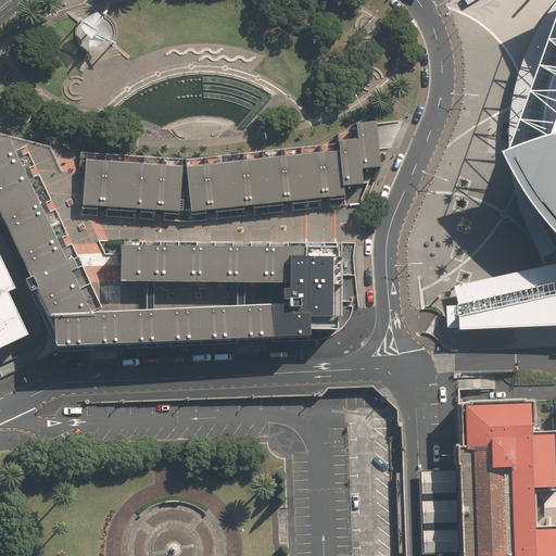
[(555,0),(555,3),(543,19),(531,38),(519,64),(514,85),(510,106),(508,123),(508,134),(502,152),(494,155),(501,168),(509,186),(521,202),(536,223),(554,242),(555,243),(555,0)]
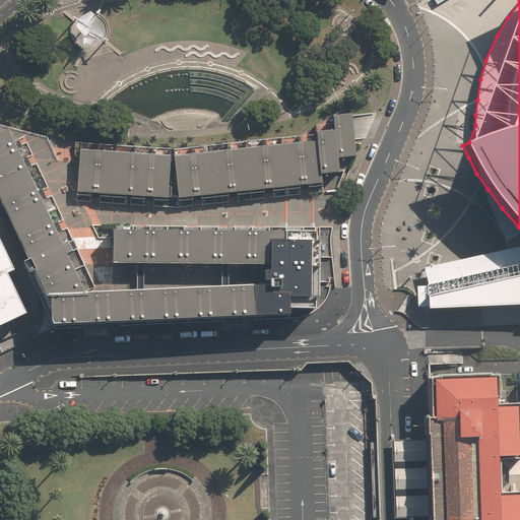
[(180,206),(336,191),(344,171),(339,171),(338,159),(355,156),(353,139),(352,127),(351,116),(332,116),(333,131),(317,133),(317,141),(171,157),(81,150),(77,200),(167,206),(180,206)]
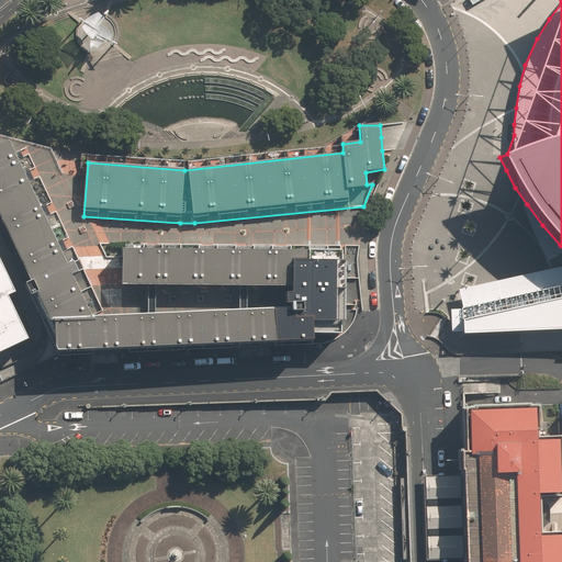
[(339,261),(339,253),(146,249),(122,249),(122,257),(122,284),(148,285),(156,285),(240,287),(247,287),(291,287),(291,310),(246,310),(240,310),(155,314),(148,314),(92,317),(9,144),(0,147),(0,215),(32,282),(26,283),(31,295),(37,293),(51,321),(55,322),(56,347),(58,350),(255,340),(313,339),(313,334),(340,334),(340,322),(344,322),(344,277),(345,261),(339,261)]
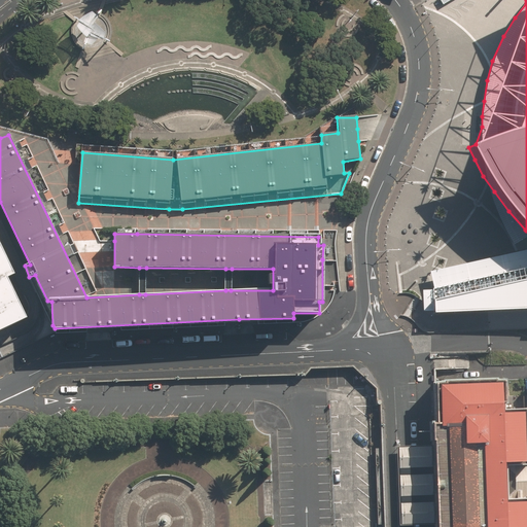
[(510,238),(525,230),(508,211),(494,191),(483,176),(478,179),(510,238)]
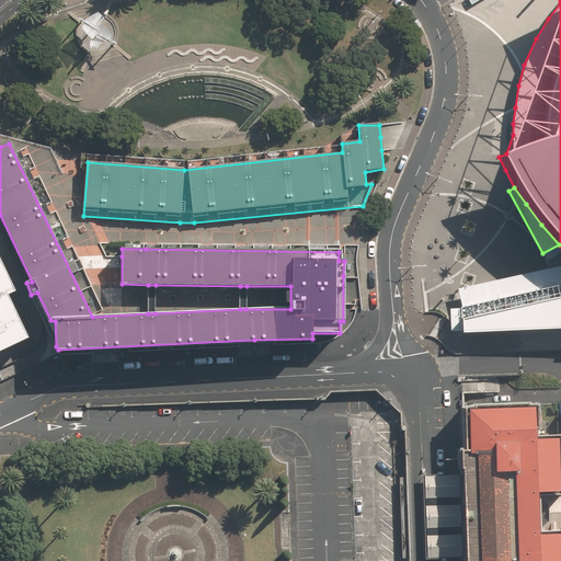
[(0,352),(29,339),(9,296),(16,293),(0,259),(0,352)]
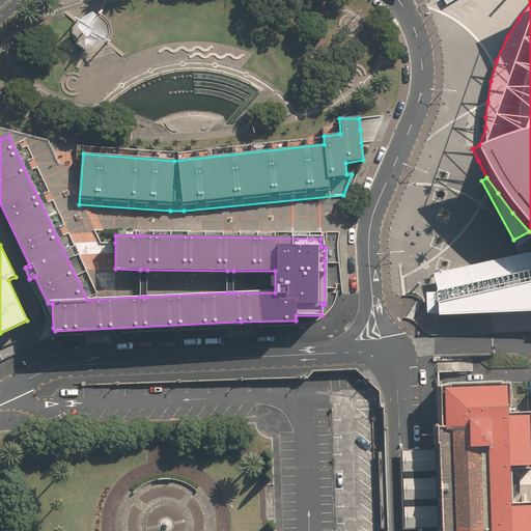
[(426,316),(437,315),(435,304),(530,282),(530,251),(434,273),(437,291),(425,291),(426,316)]
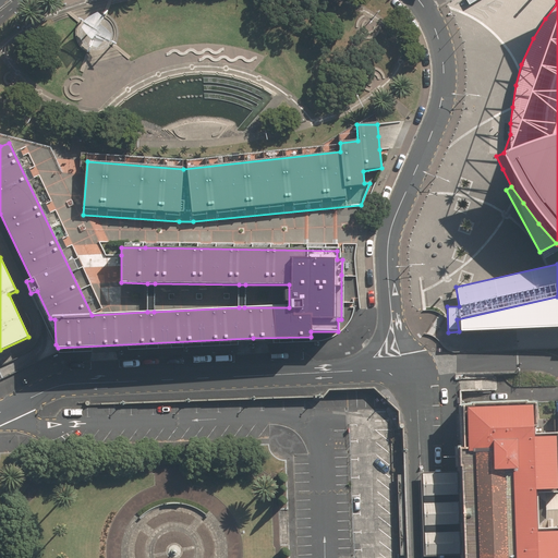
[(557,296),(457,319),(459,331),(472,331),(557,327),(557,296)]
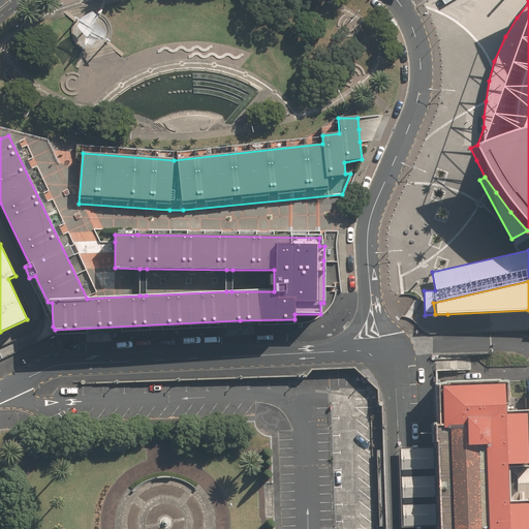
[(528,411),(502,412),(501,382),(435,385),(436,425),(431,425),(432,447),(433,487),(435,525),(434,528),(528,528),(527,499),(528,499),(528,411)]
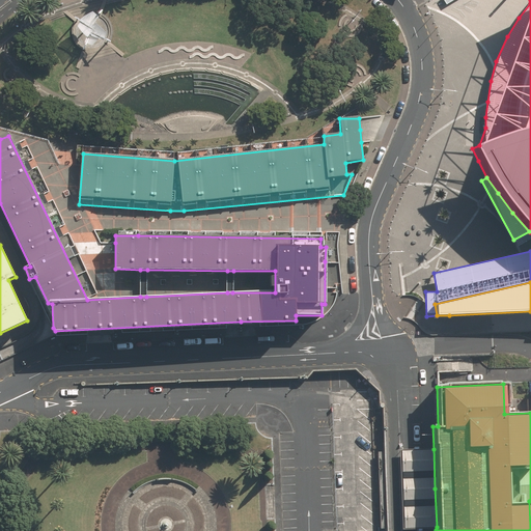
[(434,449),(401,450),(403,528),(437,527),(435,488),(434,449)]
